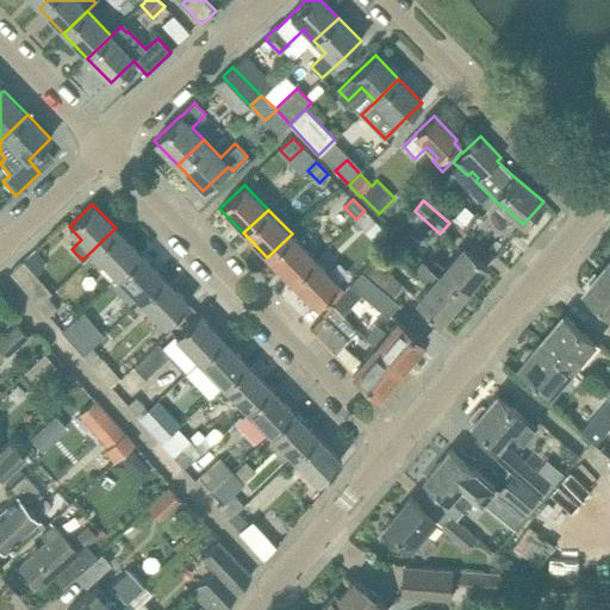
[(365,211),(356,219),(368,231),(375,240),(384,230),(377,223),(365,211)]
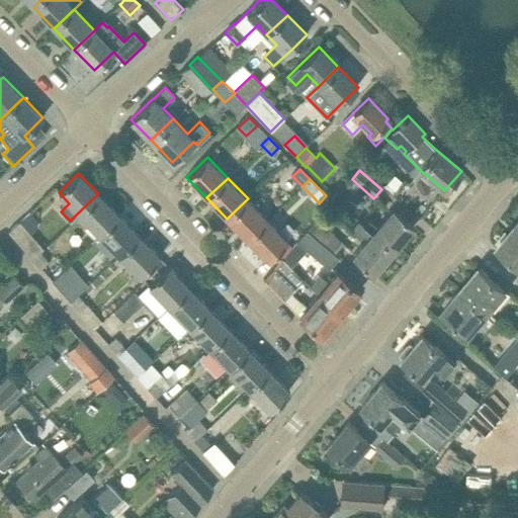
[(79,213),(98,234),(118,214),(98,193),(70,221),(71,222),(79,213)]
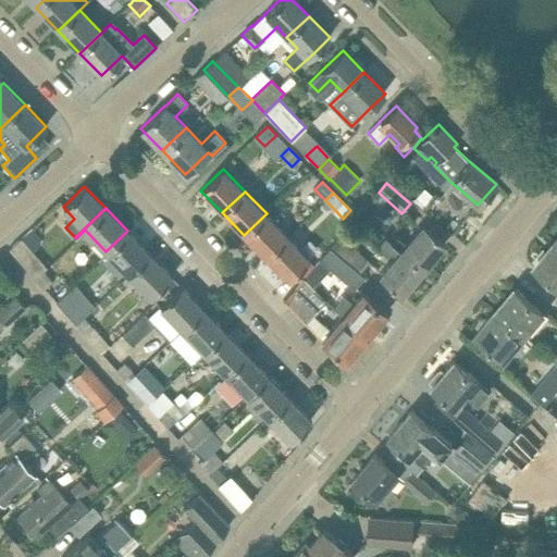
[(244,235),(265,258),(288,236),(267,213),(244,235)]
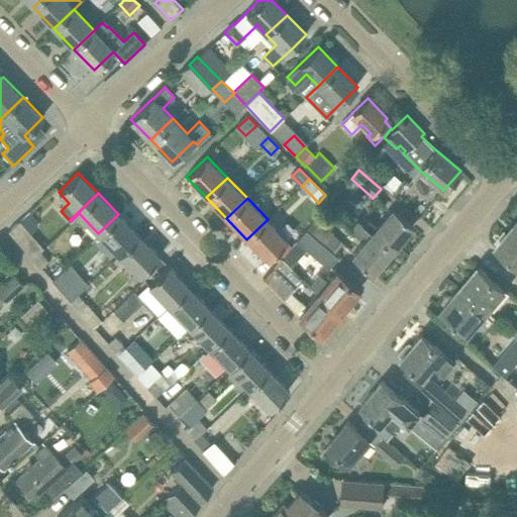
[(368,218),(363,224),(393,250),(413,226),(392,208),(377,226),(368,218)]
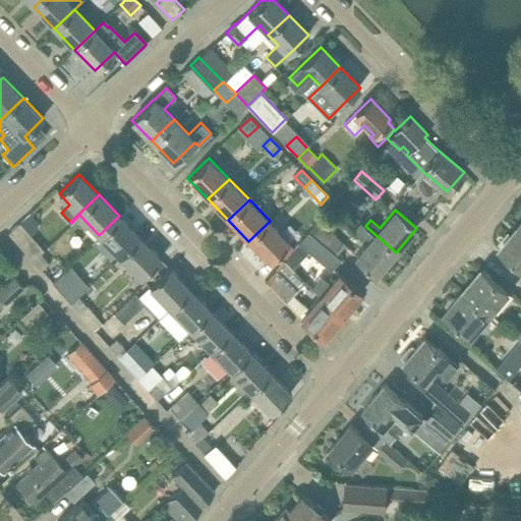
[(119,216),(99,235),(100,235),(120,255),(139,237),(119,216)]
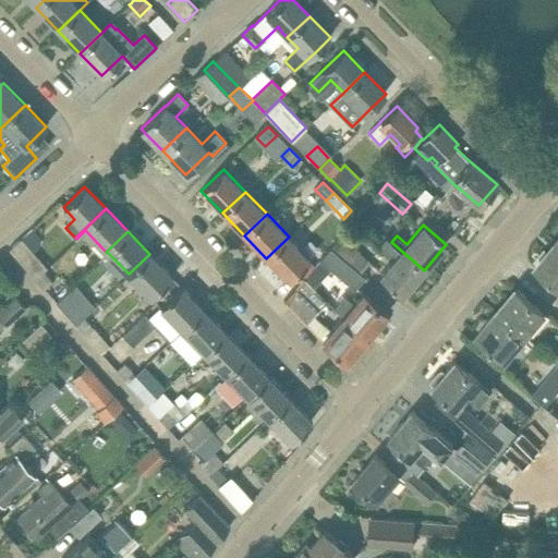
[(289,237),(266,258),(289,281),(301,269),(305,274),(313,265),(308,261),(311,259),(289,237)]
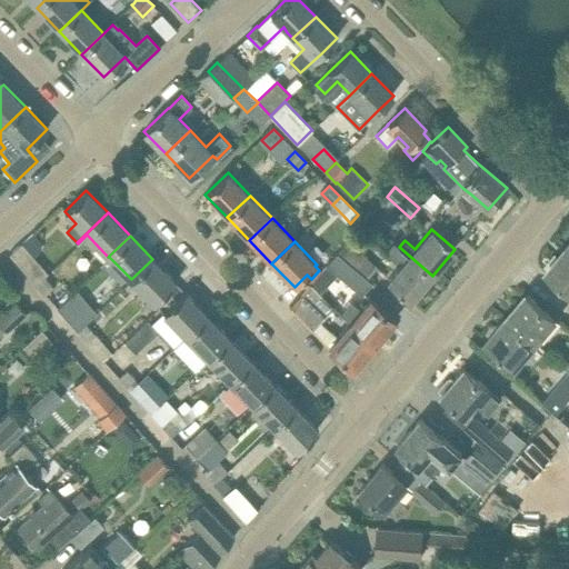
[(347,241),(337,252),(367,279),(377,268),(347,241)]
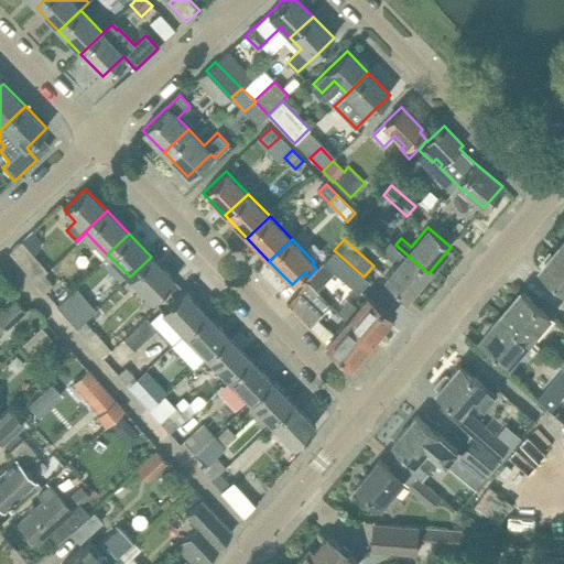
[(396,245),(389,240),(381,250),(392,260),(396,257),(400,260),(383,280),(407,300),(429,273),(396,245)]
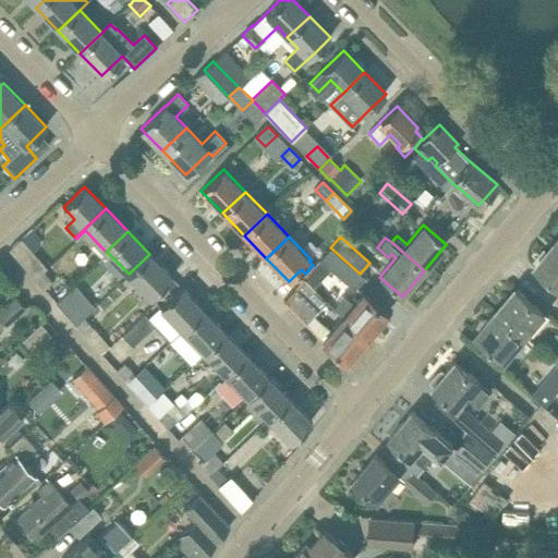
[(9,250),(34,277),(46,266),(21,239),(9,250)]
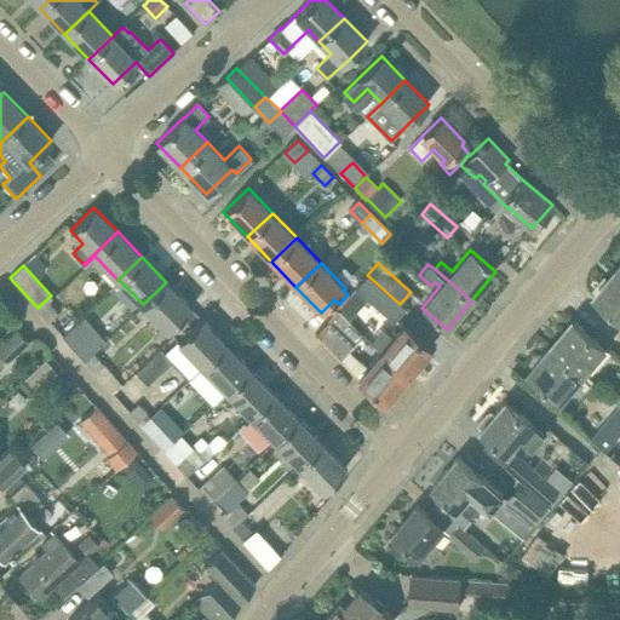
[(619,271),(618,269),(596,296),(619,315),(619,271)]
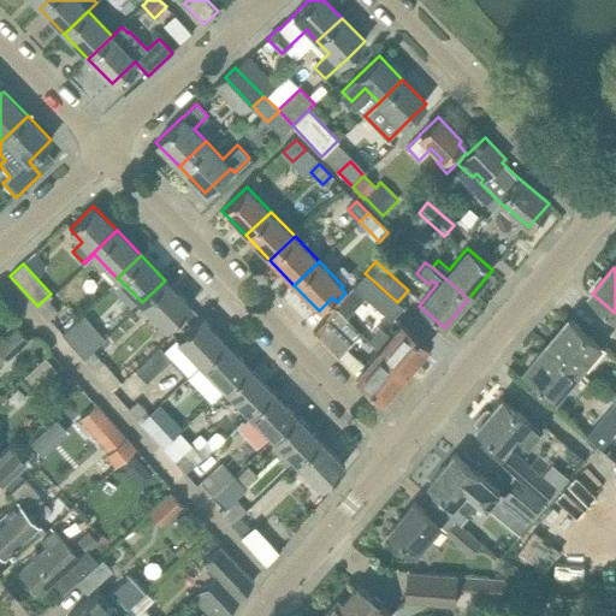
[(354,288),(337,306),(345,317),(365,295),(392,319),(403,307),(397,302),(365,273),(353,286),(354,288)]
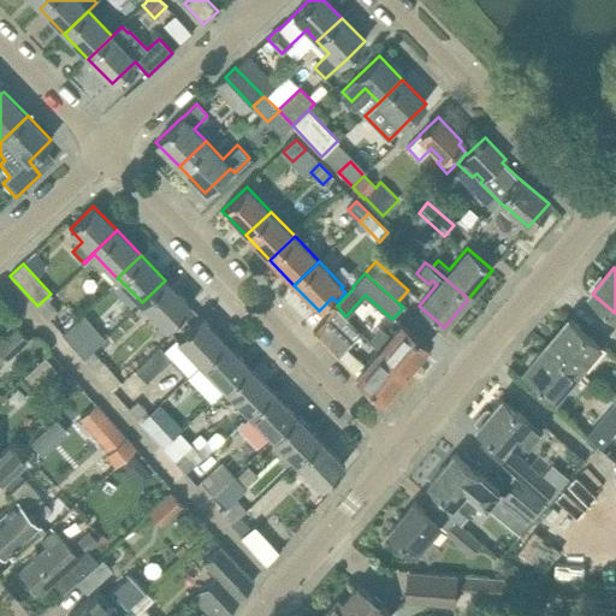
[(165,280),(142,302),(142,303),(167,329),(172,323),(190,306),(165,280)]
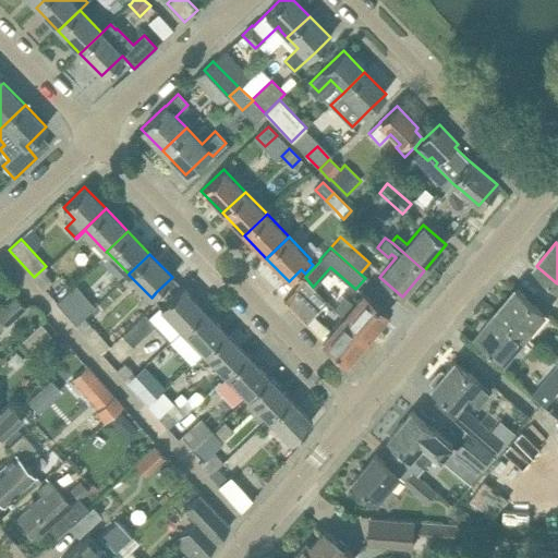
[(46,266),(34,277),(45,289),(52,282),(43,271),(47,267),(46,266)]
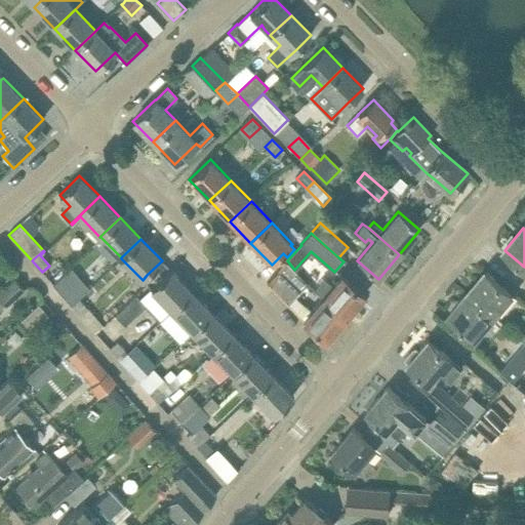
[(294,270),(287,260),(277,272),(278,273),(268,283),(304,320),(303,321),(326,340),(345,318),(322,298),(312,311),(295,296),(308,285),(294,271),(294,270)]
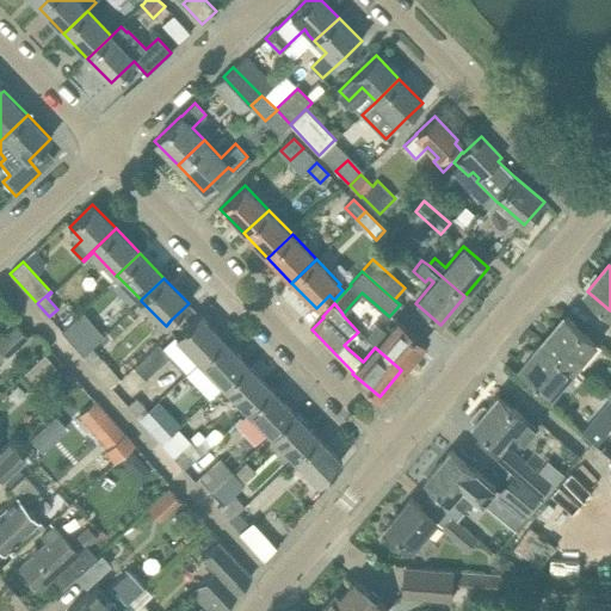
[(61,332),(81,356),(91,347),(104,337),(84,312),(61,332)]
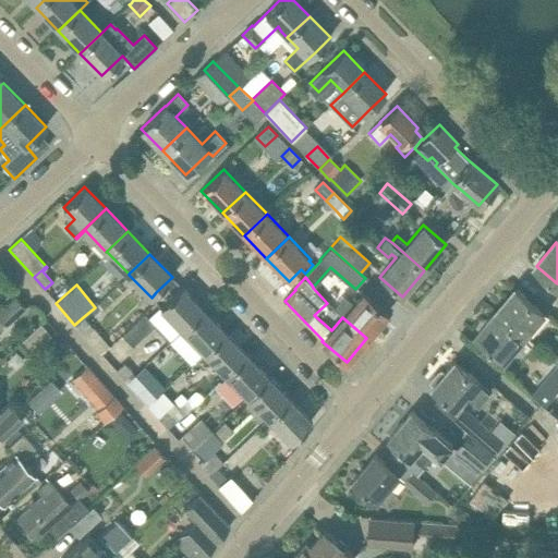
[(159,307),(182,330),(203,310),(181,287),(159,307)]
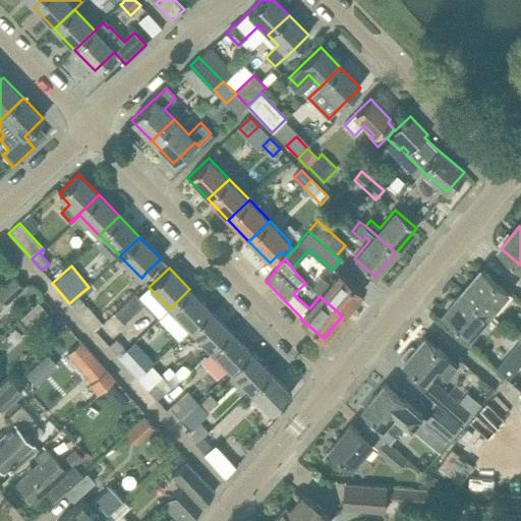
[(482,269),(463,292),(488,313),(508,291),(482,269)]
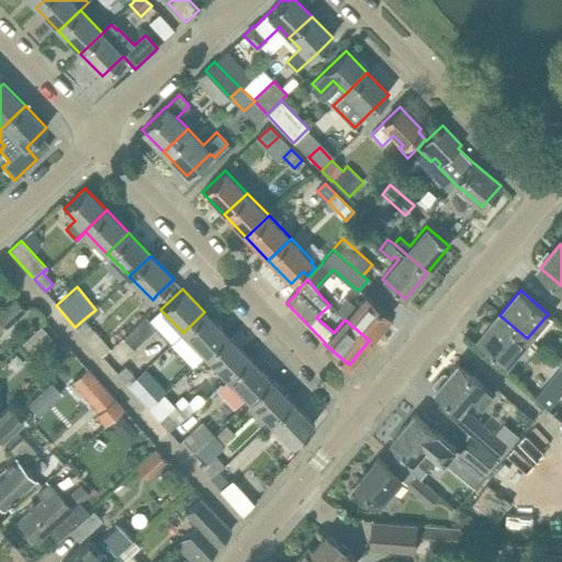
[(347,298),(336,311),(346,319),(369,340),(390,315),(373,302),(366,295),(357,306),(347,298)]
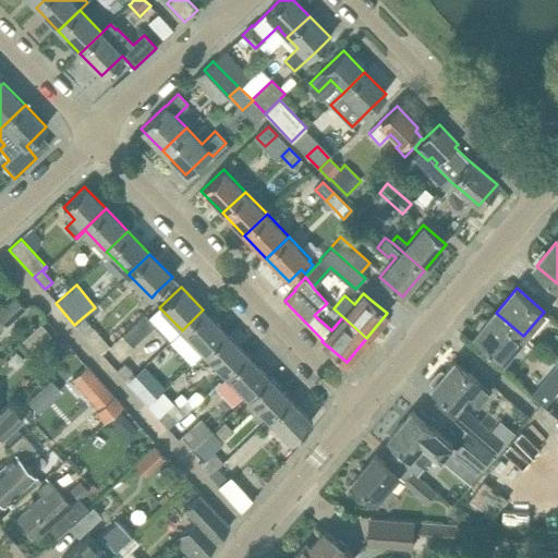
[(0,311),(0,327),(3,324),(5,326),(26,307),(15,296),(0,311)]
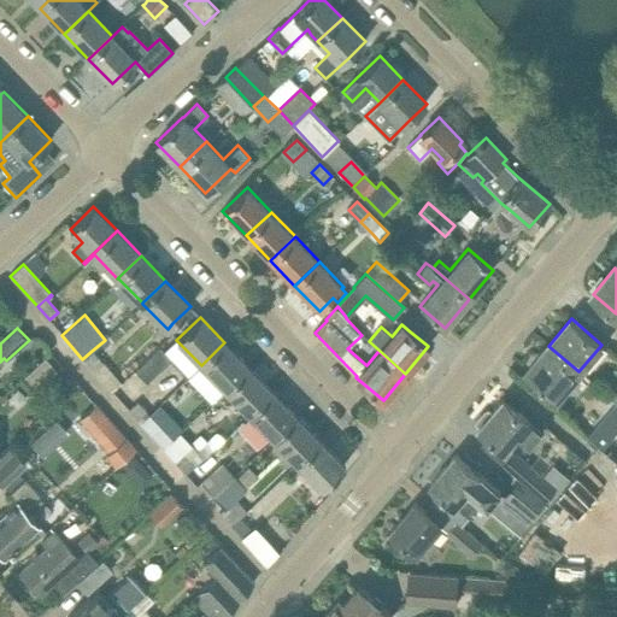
[(201,365),(187,378),(211,404),(225,389),(248,366),(224,342),(201,365)]
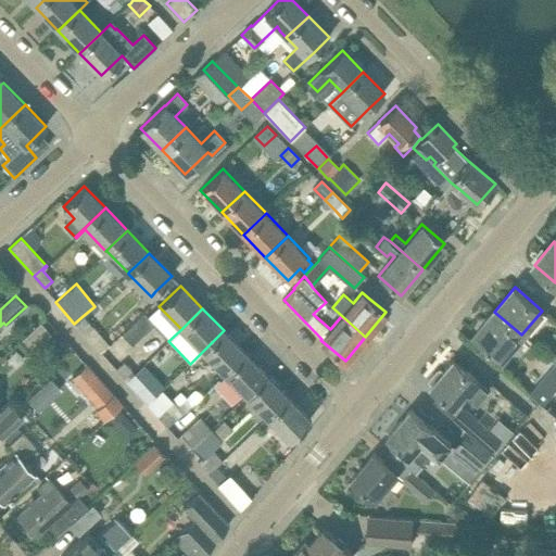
[(521,335),(494,312),(476,335),(502,357),(521,335)]
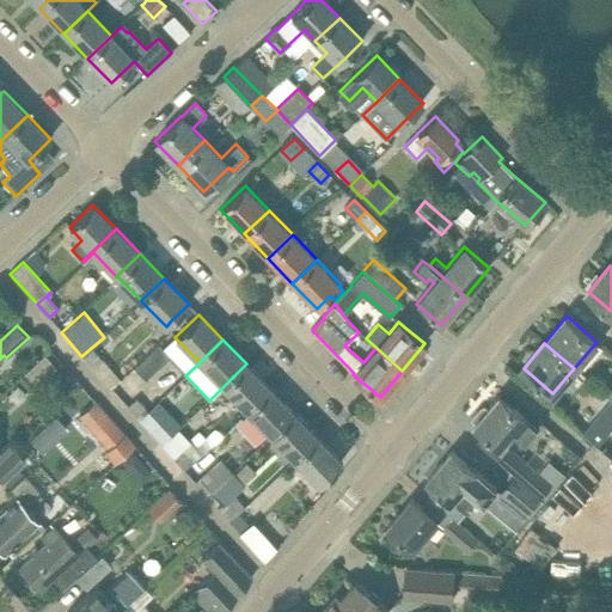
[(155,348),(134,367),(146,380),(171,356),(159,344),(155,348)]
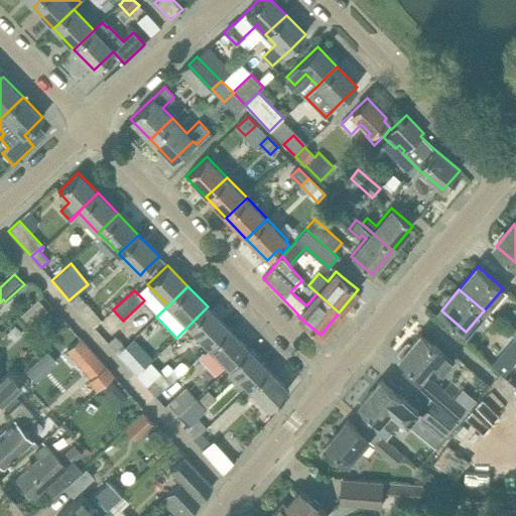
[(69,300),(78,310),(94,328),(102,319),(77,293),(69,300)]
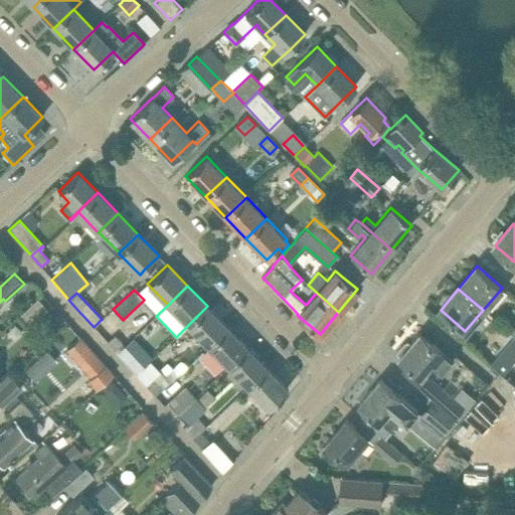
[(18,317),(28,327),(47,309),(37,299),(18,317)]
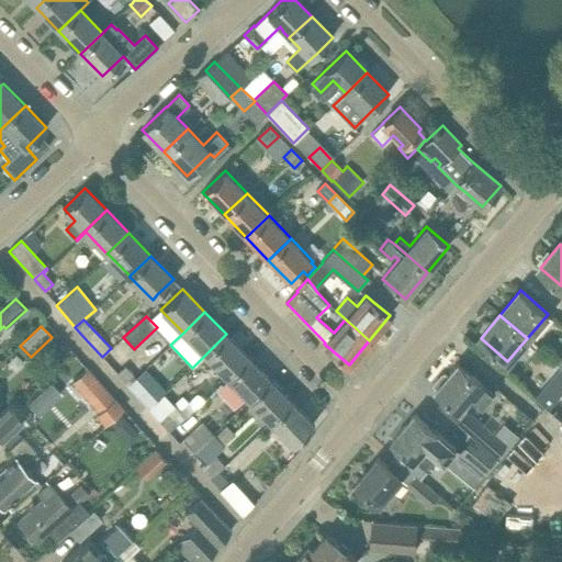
[(205,355),(227,378),(249,357),(226,334),(205,355)]
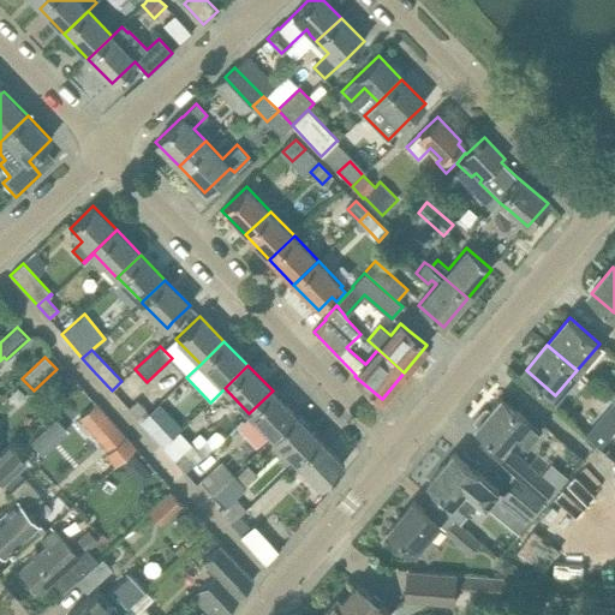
[(249,413),(273,437),(296,416),(273,390),(249,413)]
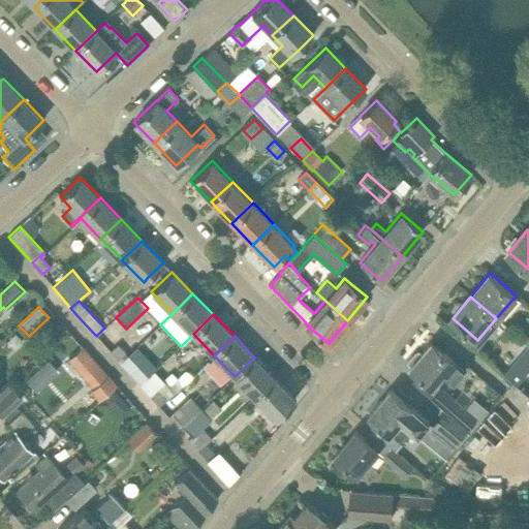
[(127,355),(120,363),(128,372),(135,365),(133,362),(153,344),(148,338),(127,355)]
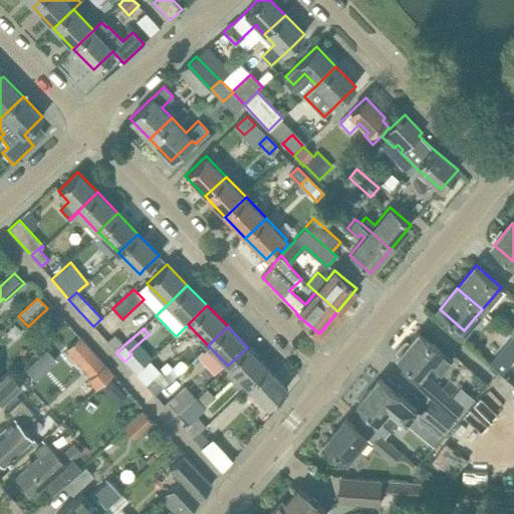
[(406,342),(399,350),(399,353),(401,354),(399,355),(415,368),(421,374),(430,363),(443,374),(454,361),(435,345),(420,332),(411,342),(409,341),(406,342)]
